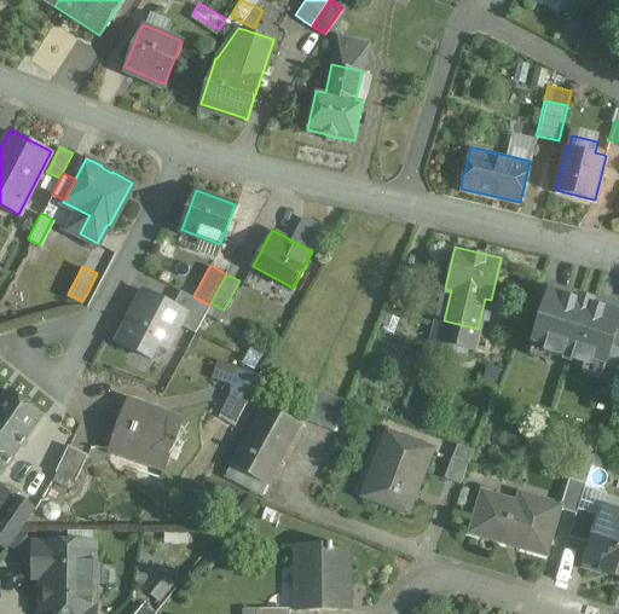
[(186,311),(144,288),(120,334),(120,335),(120,341),(129,346),(151,358),(158,343),(166,348),(166,346),(167,346),(167,348),(186,311)]
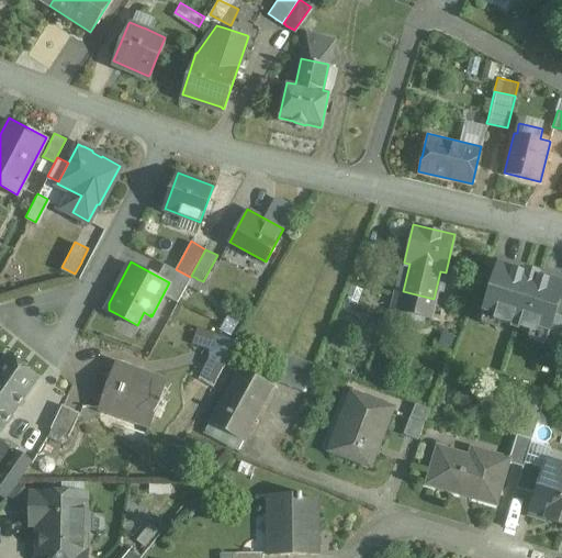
[(540,274),(526,269),(525,272),(499,264),(485,309),(497,313),(495,319),(537,332),(539,326),(550,330),(561,291),(561,283),(539,276),(540,274)]
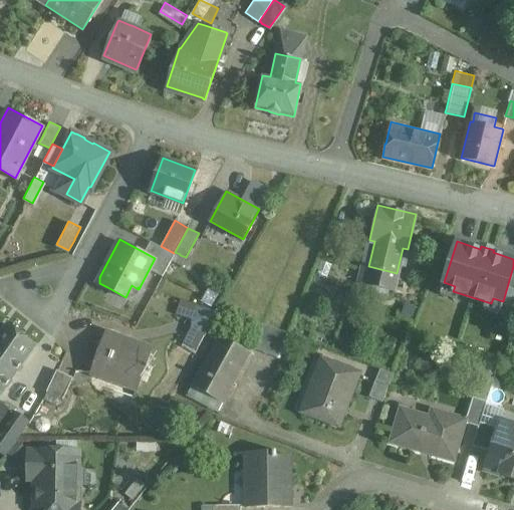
[(368,265),(365,265),(364,265),(360,264),(356,282),(393,290),(397,273),(368,267),(368,265)]
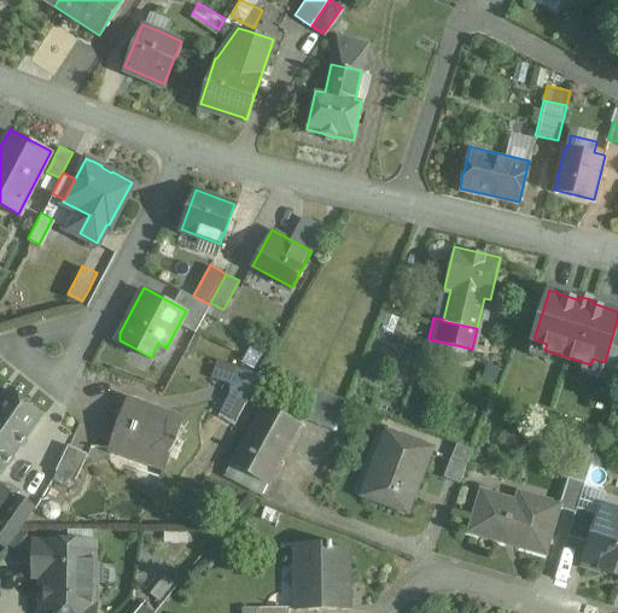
[(220,413),(243,418),(255,368),(217,360),(214,375),(228,378),(220,413)]
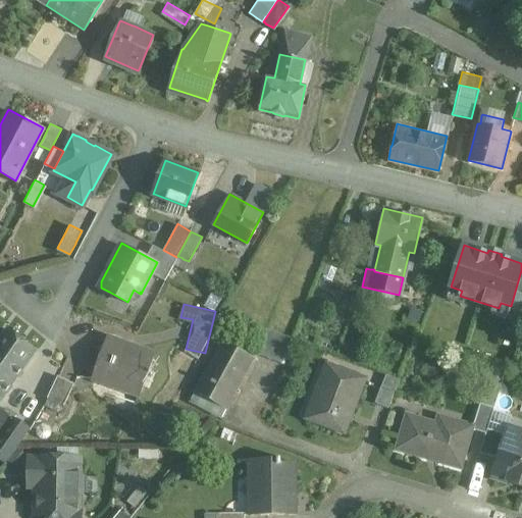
[(292,338),(267,328),(266,327),(256,353),(281,362),(292,338)]
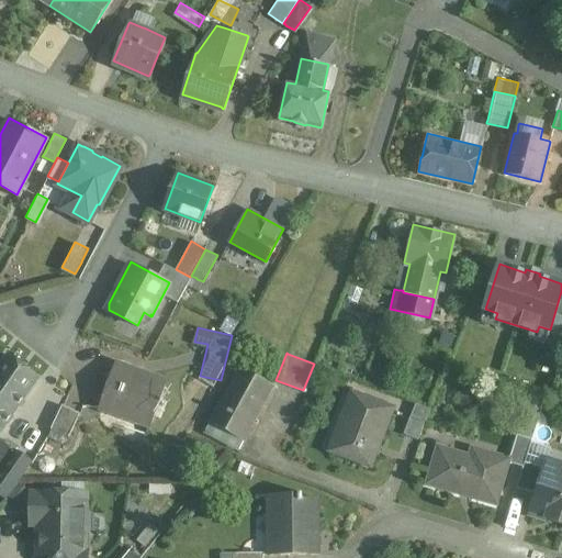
[(0,401),(13,411),(36,379),(36,378),(38,376),(37,375),(7,354),(0,363),(0,401)]
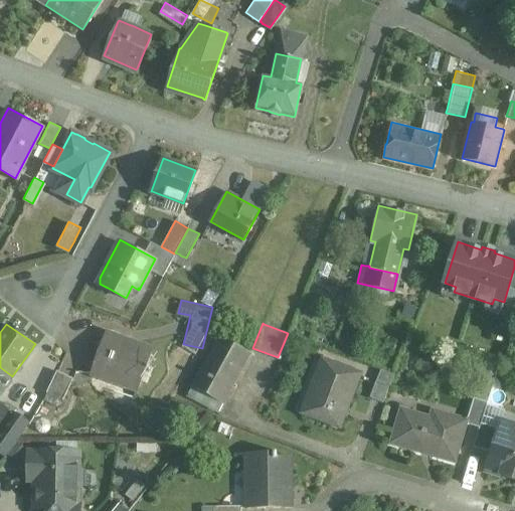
[(106,333),(98,354),(92,372),(137,388),(151,352),(150,352),(125,342),(125,340),(106,333)]
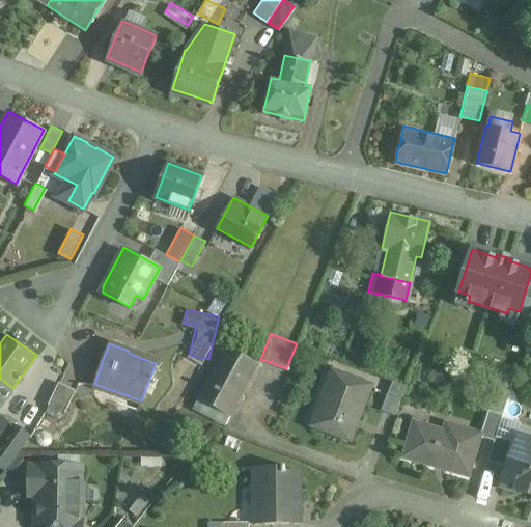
[(225,347),(210,376),(197,397),(229,415),(257,364),(225,347)]
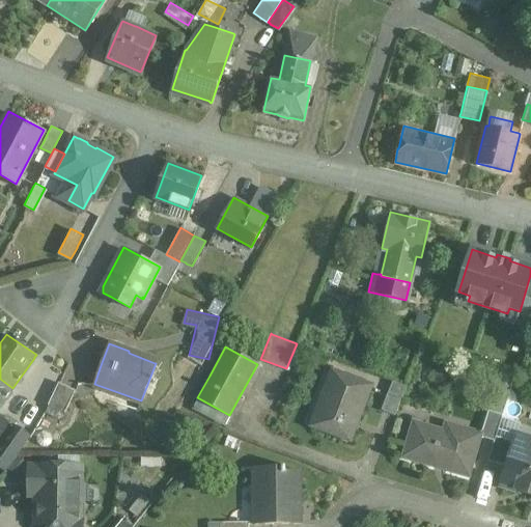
[(370,384),(332,369),(311,423),(350,438),(370,384)]
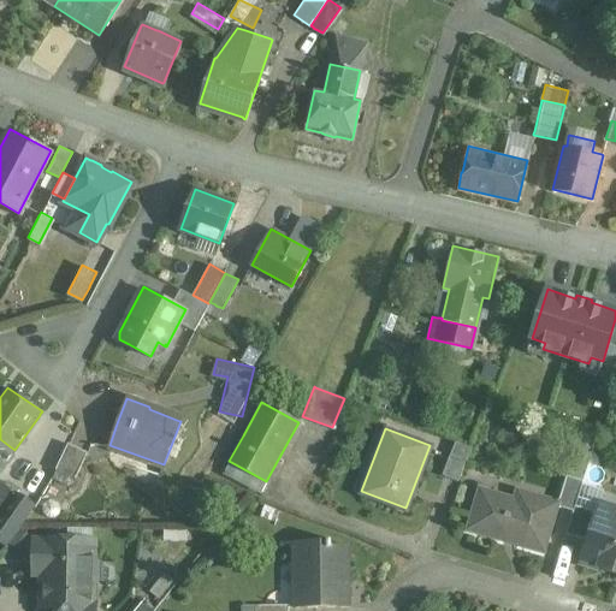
[(0,440),(0,469),(15,450),(0,440)]
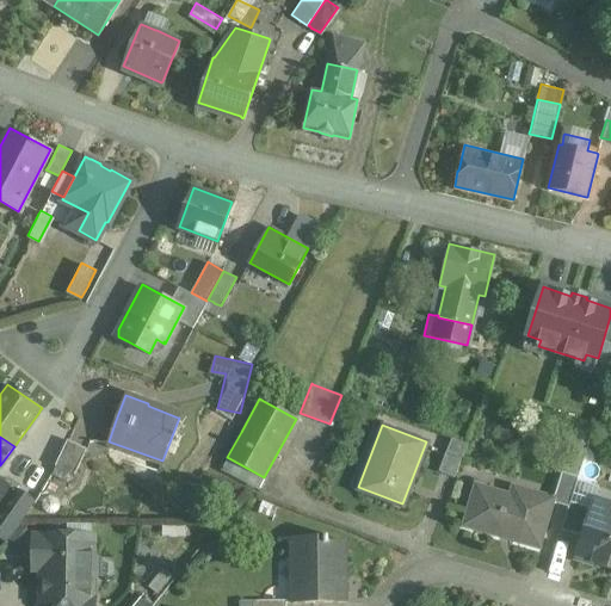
[(451,437),(442,461),(442,462),(438,470),(454,476),(467,443),(451,437)]
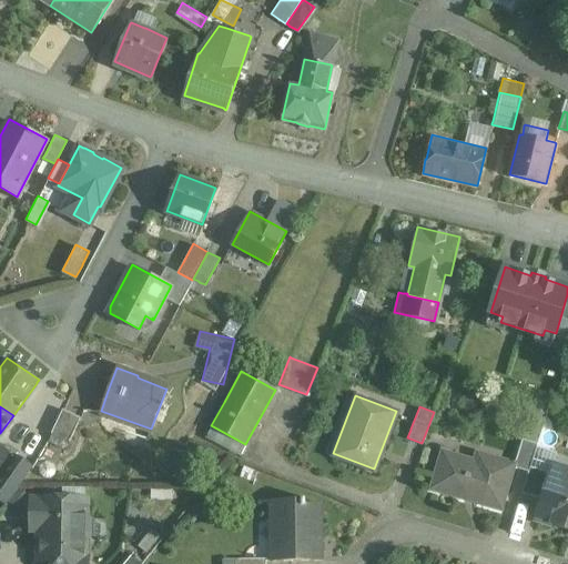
[(51,432),(69,440),(80,416),(62,408),(51,432)]
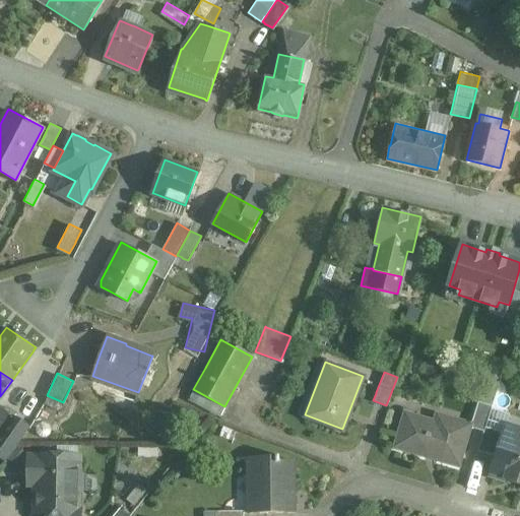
[(484,377),(479,395),(477,400),(492,404),(499,381),(484,377)]
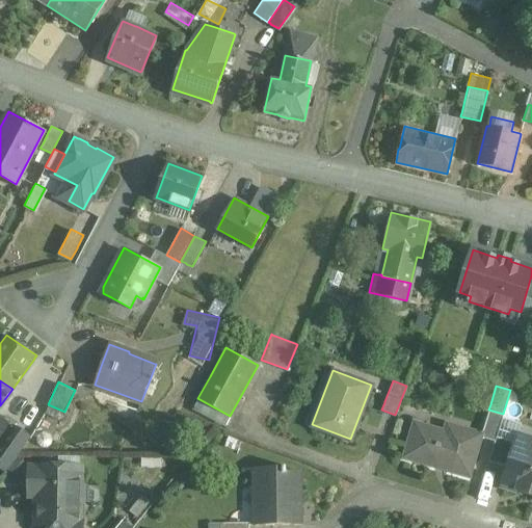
[(495,440),(502,416),(503,415),(502,414),(488,411),(482,431),(483,431),(482,437),(495,440)]
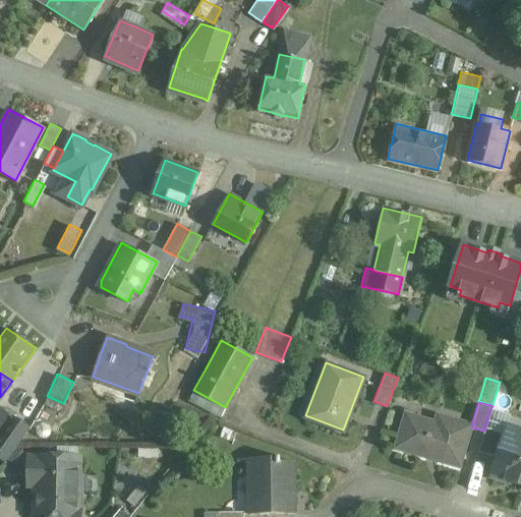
[(473,422),(457,418),(456,418),(437,412),(433,419),(405,411),(394,448),(460,467),(473,422)]
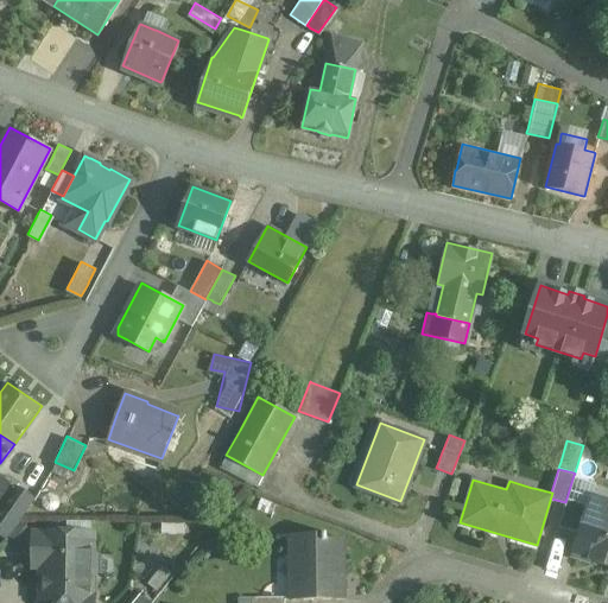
[(32,497),(17,487),(0,509),(0,533),(5,537),(32,497)]
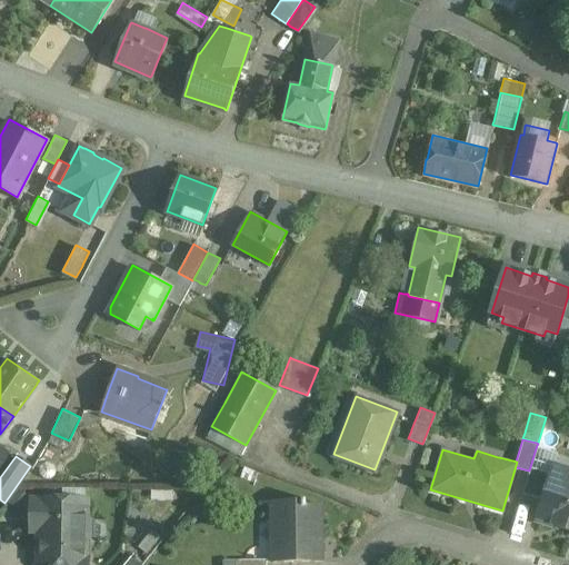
[(568,515),(568,468),(567,468),(553,465),(536,518),(566,527),(568,515)]
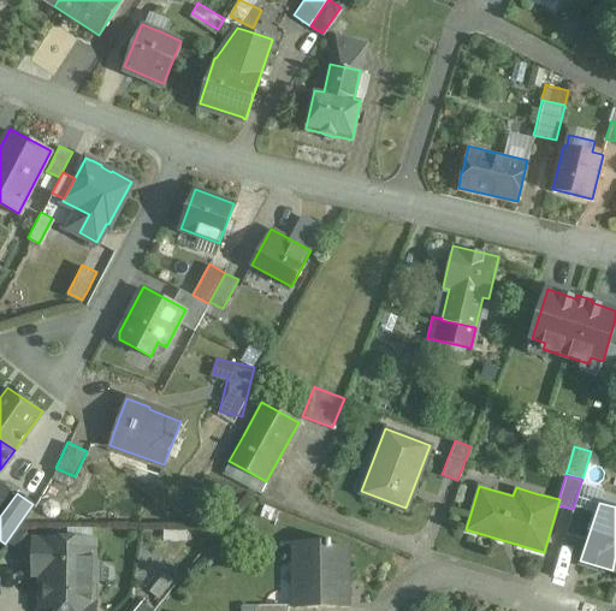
[(574,505),(570,517),(570,518),(566,532),(587,539),(596,511),(574,505)]
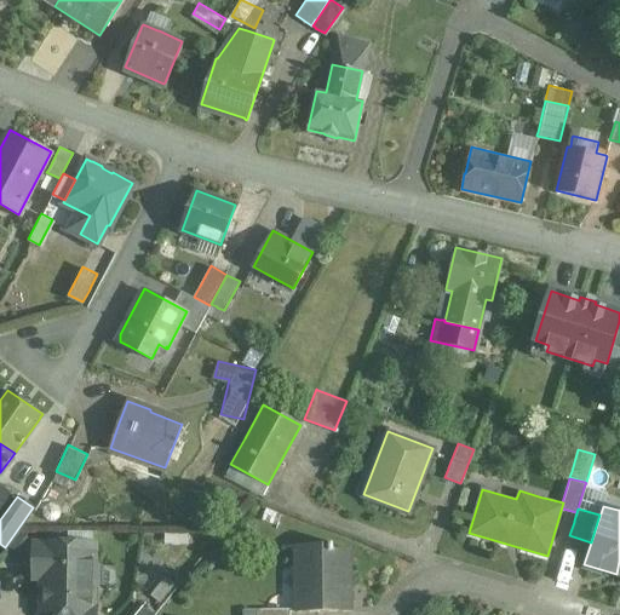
[(29,540),(26,536),(19,533),(12,545),(22,552),(29,540)]
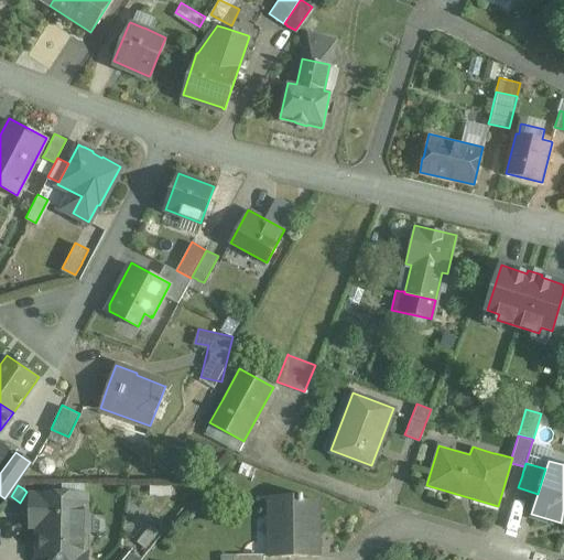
[(84,495),(51,494),(40,494),(40,496),(31,496),(31,508),(31,523),(40,524),(40,539),(40,555),(79,556),(83,556),(84,534),(87,531),(87,514),(84,510),(84,495)]
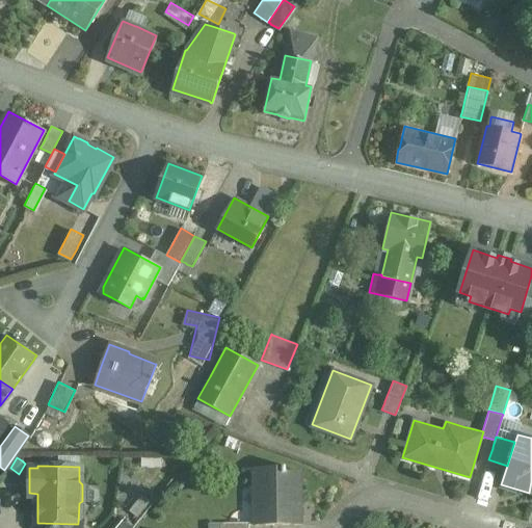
[(300,522),(300,481),(299,471),(285,471),(284,467),(251,468),(254,523),(300,522)]
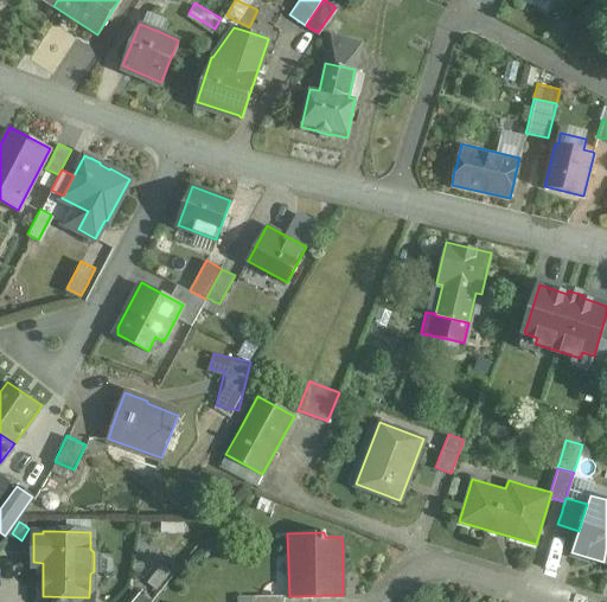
[(174,564),(179,558),(190,546),(180,538),(165,557),(174,564)]
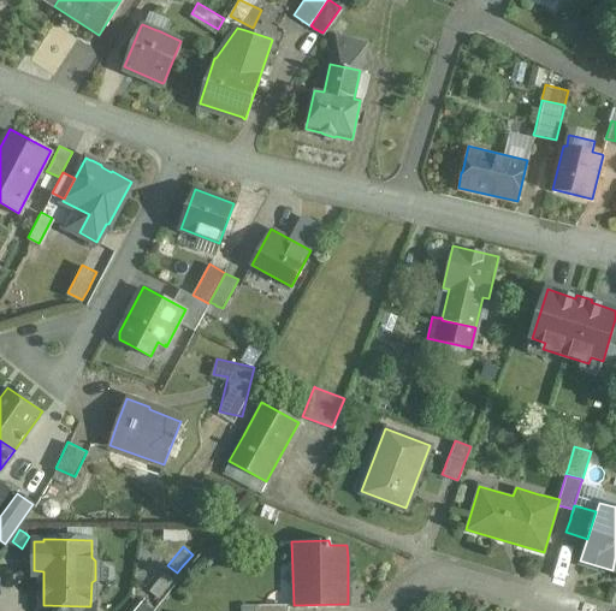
[(164,573),(163,574),(161,574),(149,589),(158,595),(172,579),(164,573)]
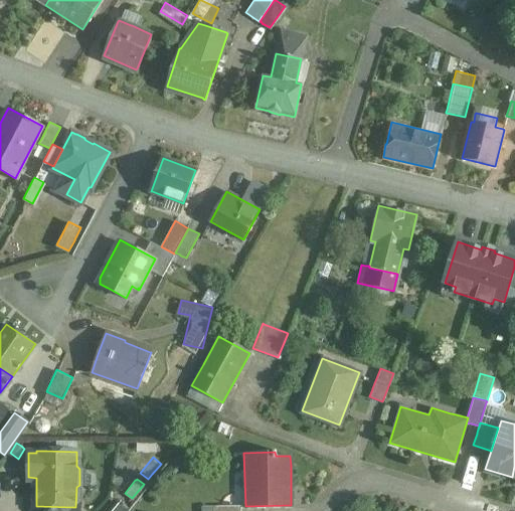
[(118,510),(122,507),(114,499),(103,510),(118,510)]
